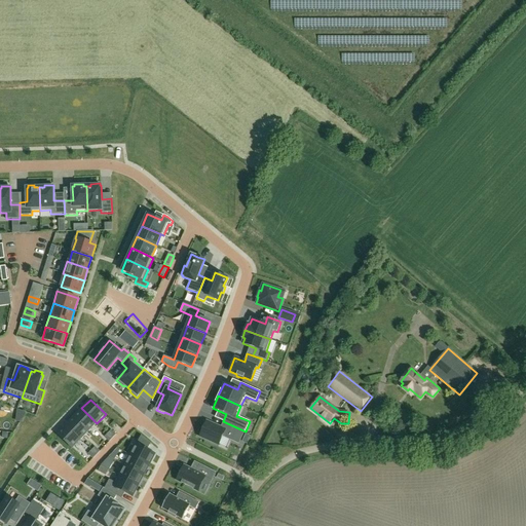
[(97,423),(81,408),(73,417),(88,431),(97,423)]
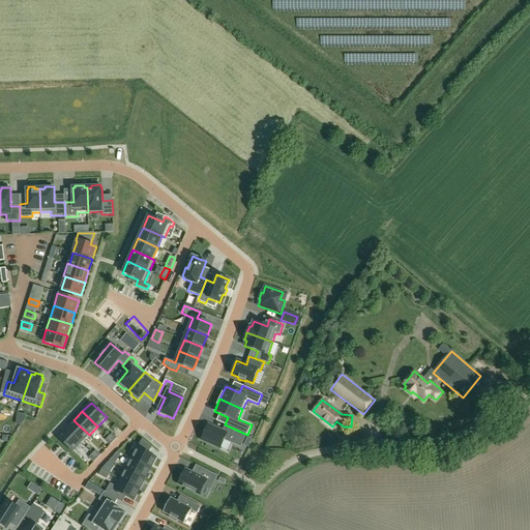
[(89,435),(74,420),(65,429),(81,443),(89,435)]
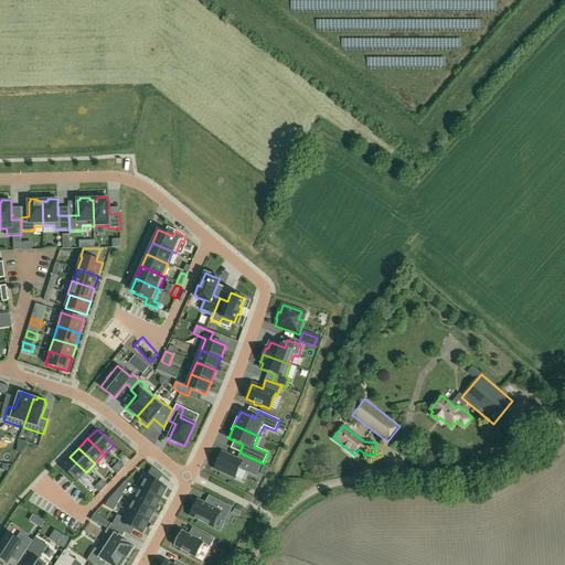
[(262,466),(240,456),(236,462),(222,456),(213,471),(234,481),(237,472),(255,480),(262,466)]
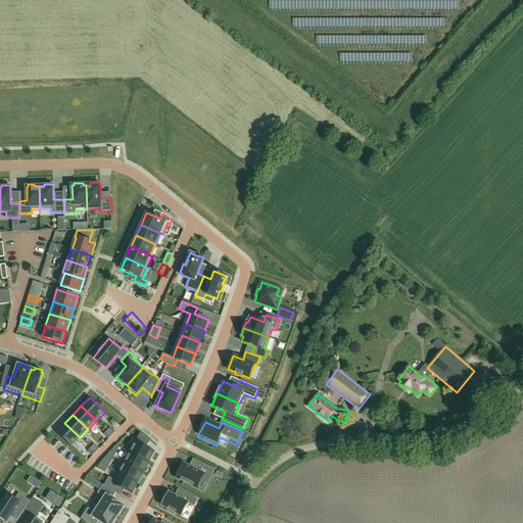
[(80,437),(64,423),(56,431),(72,446),(80,437)]
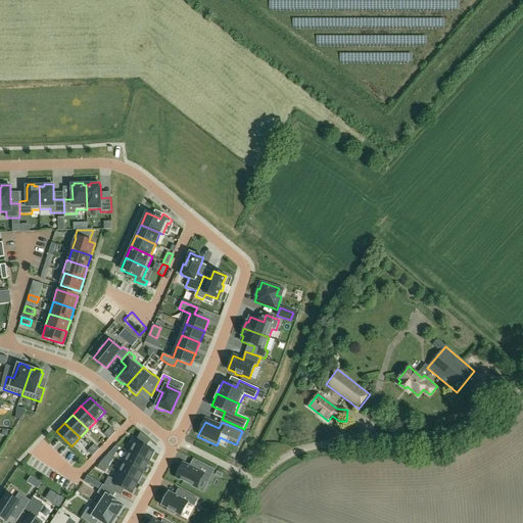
[(148,463),(154,452),(147,447),(150,441),(141,433),(130,453),(148,463)]
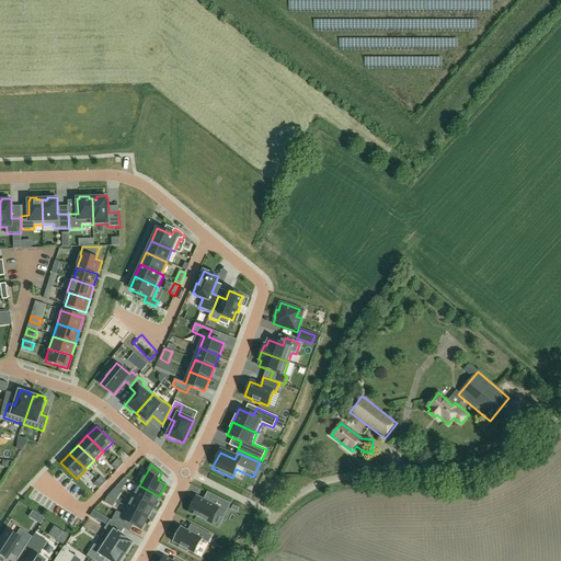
[(139,485),(134,496),(153,507),(159,496),(139,485)]
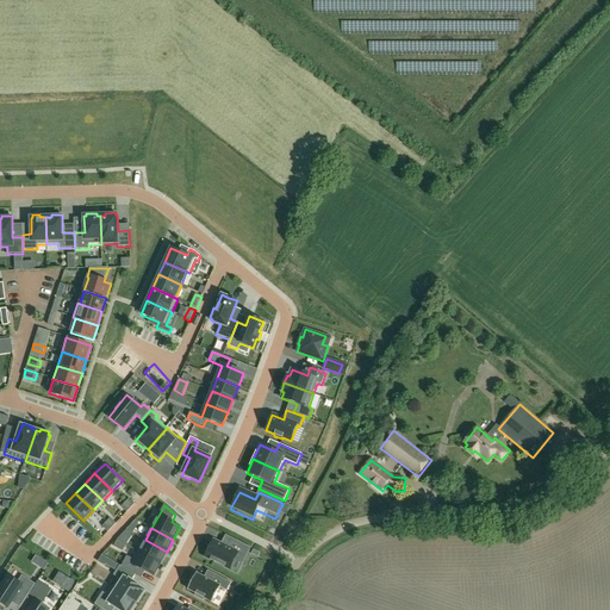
[(213,540),(205,558),(230,570),(235,559),(243,562),(250,548),(230,539),(226,547),(213,540)]
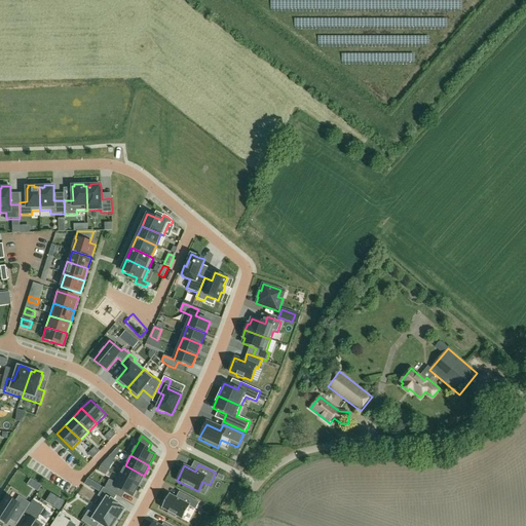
[(125,465),(120,476),(138,486),(144,476),(125,465)]
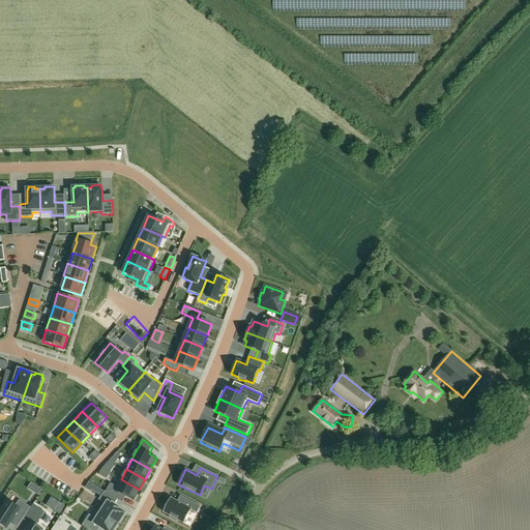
[(110,483),(106,492),(122,502),(126,496),(134,500),(139,490),(121,479),(117,487),(110,483)]
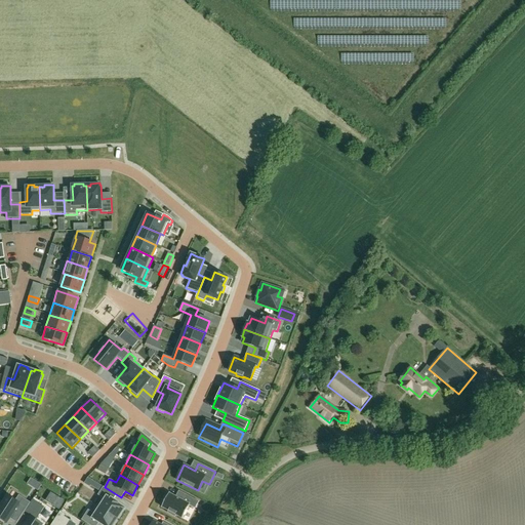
[(103,498),(97,506),(118,519),(125,509),(113,500),(117,495),(104,487),(97,495),(103,498)]
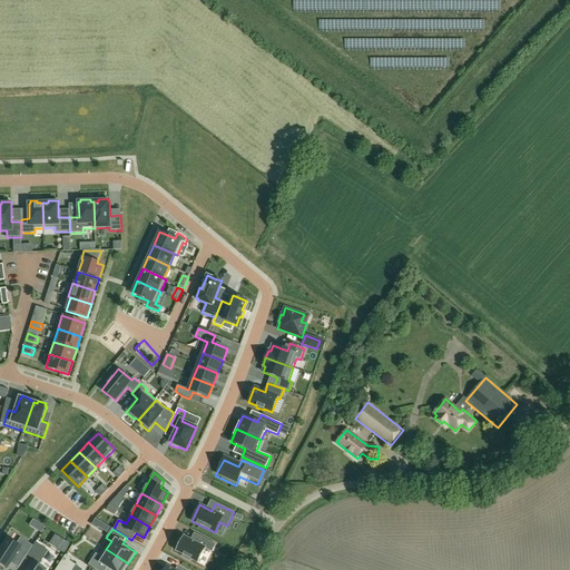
[(212,552),(216,544),(199,536),(197,541),(194,541),(184,536),(182,539),(179,539),(176,547),(177,548),(176,551),(184,554),(183,557),(190,561),(192,559),(198,563),(206,549),(212,552)]
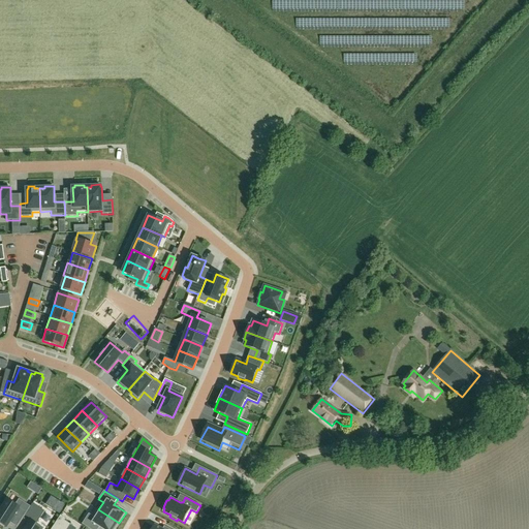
[(25,516),(31,506),(20,499),(16,505),(7,500),(0,510),(0,523),(7,528),(13,519),(20,523),(25,516)]
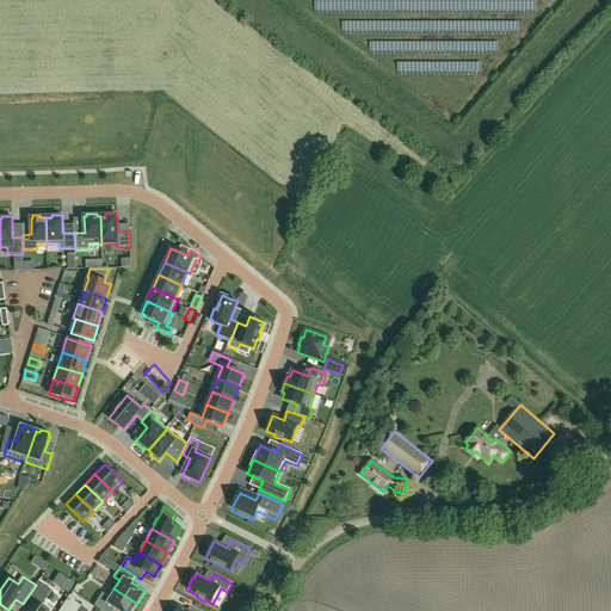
[(69,592),(74,585),(67,579),(61,587),(69,592)]
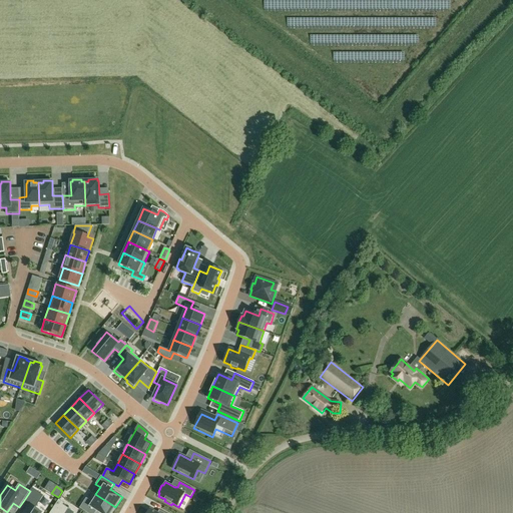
[(40,512),(41,512),(35,509),(44,496),(32,488),(30,491),(24,500),(30,504),(23,512),(40,512)]
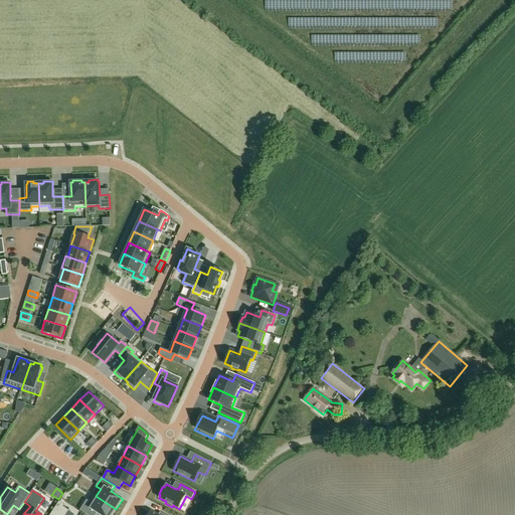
[(87,500),(79,510),(87,514),(96,514),(98,513),(100,514),(112,514),(116,509),(96,496),(91,503),(87,500)]
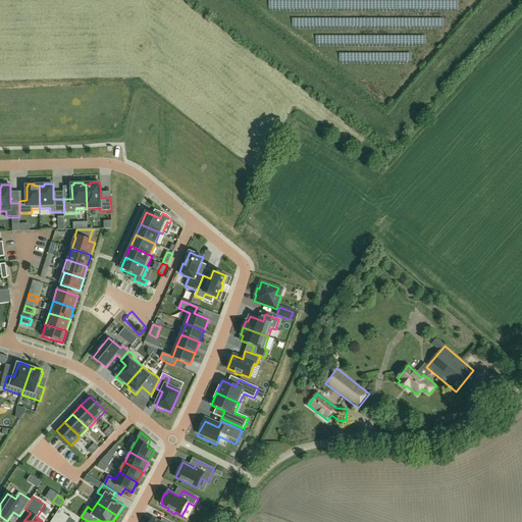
[(64,512),(59,509),(50,521),(65,521),(69,517),(63,514),(64,512)]
